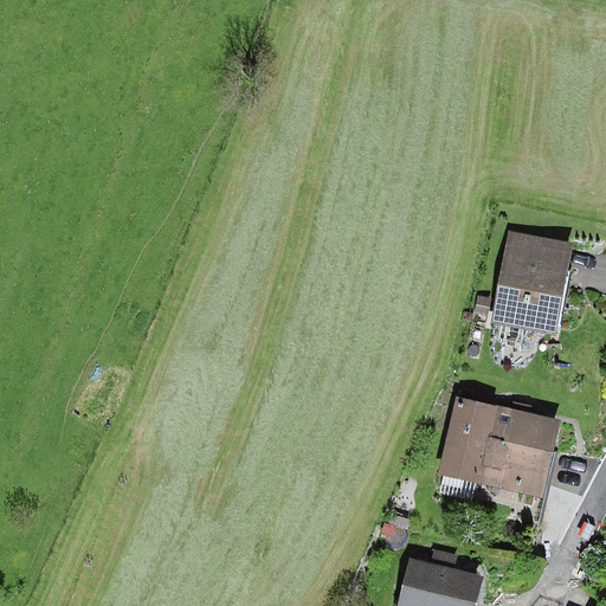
[(573,245),(510,232),(491,323),(554,336),(573,245)]
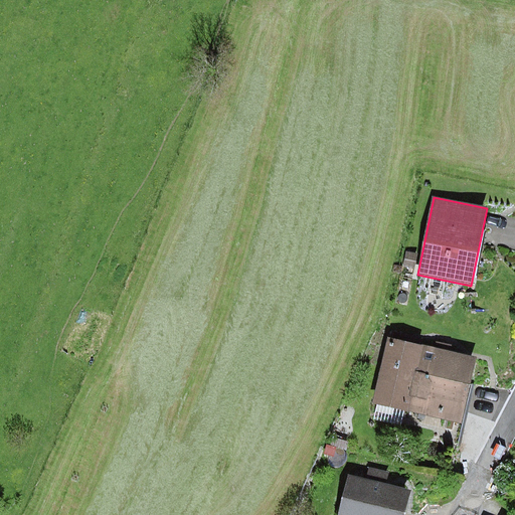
[(406,251),(403,266),(414,268),(416,254),(406,251)]
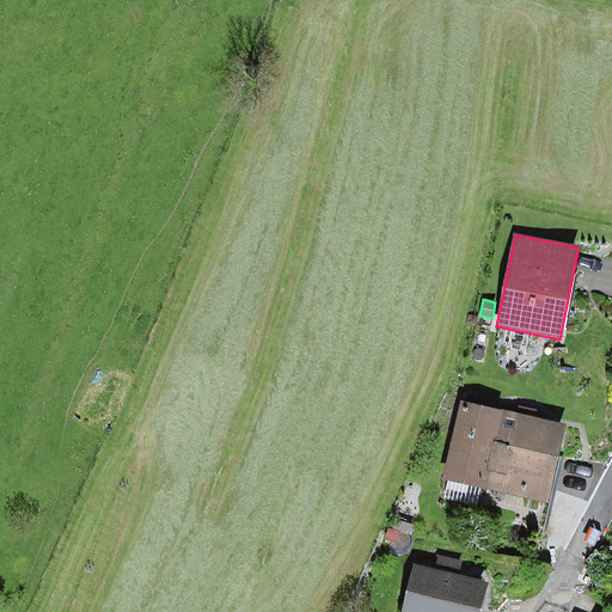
[(567,426),(461,401),(444,478),(487,489),(548,502),(567,426)]
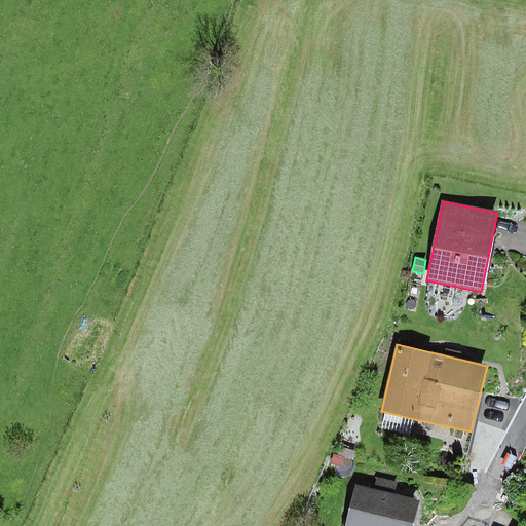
[(471,431),(418,420),(412,446),(464,458),(471,431)]
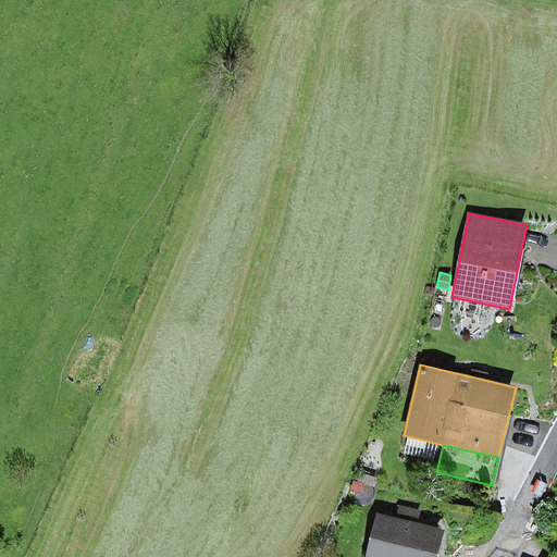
[(363,485),(373,489),(376,478),(359,472),(356,482),(363,485)]
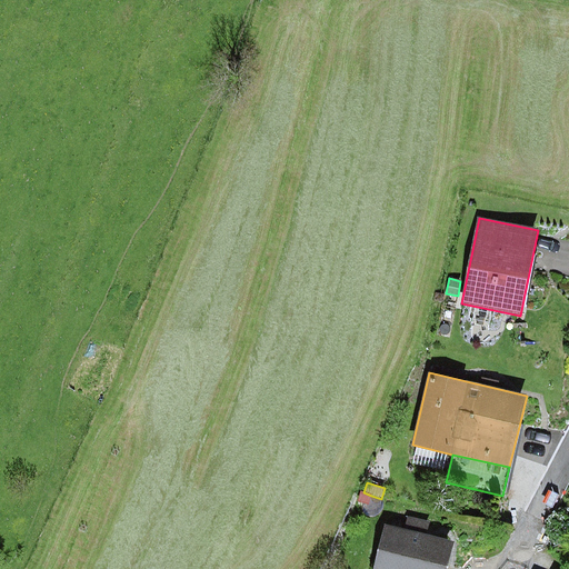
[(358,501),(369,505),(371,496),(363,492),(361,492),(358,501)]
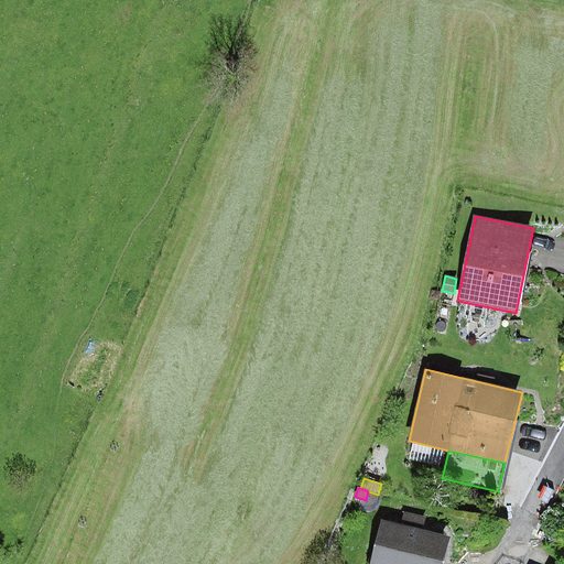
[(401,525),(381,521),(370,563),(441,563),(447,538),(421,531),(424,518),(404,513),(401,525)]
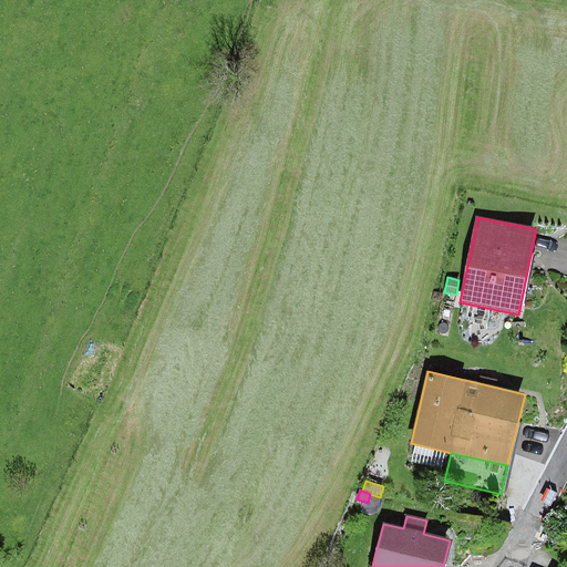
All buildings are outlined.
